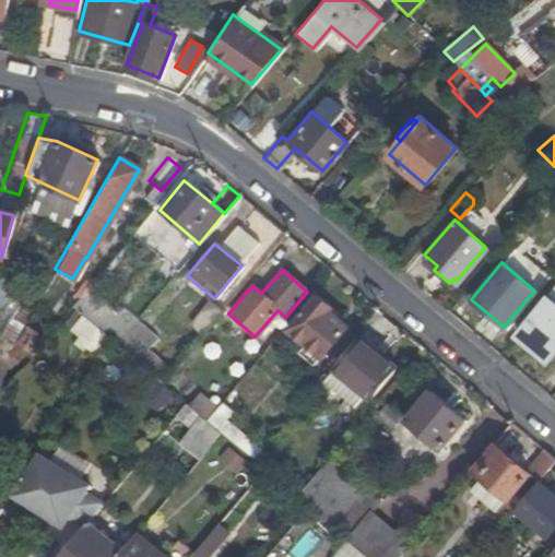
[(70,307),(107,338),(115,344),(126,332),(81,294),(70,307)]
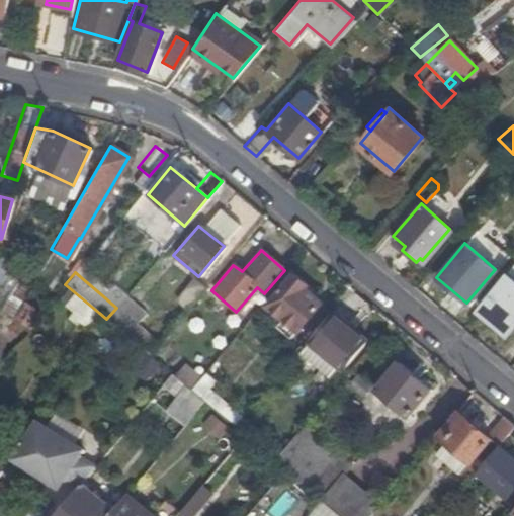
[(303,289),(306,285),(292,273),(265,305),(296,332),(320,304),(303,289)]
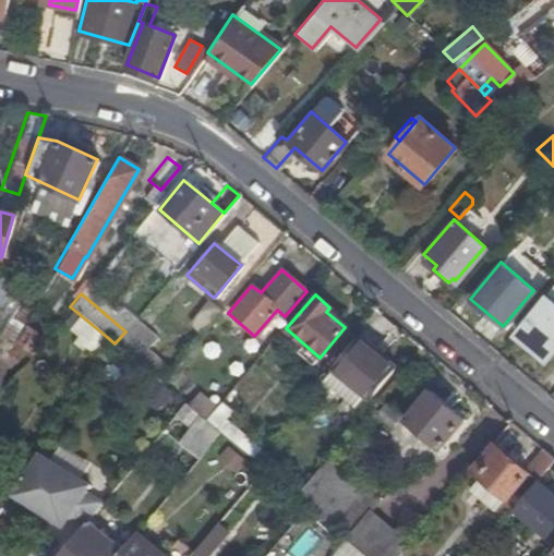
[(553,305),(542,297),(513,331),(548,361),(553,352),(553,305)]
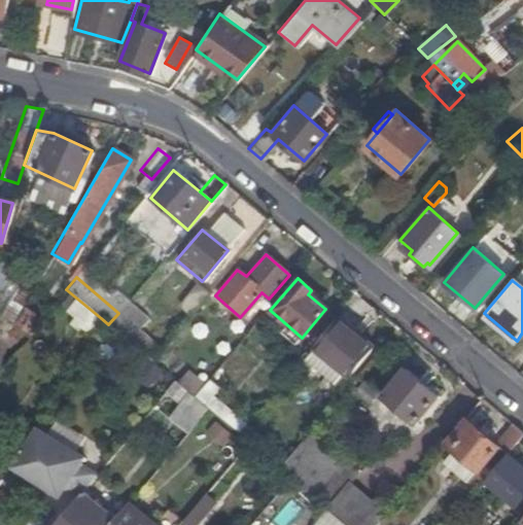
[(0,315),(11,320),(21,306),(9,300),(0,315)]
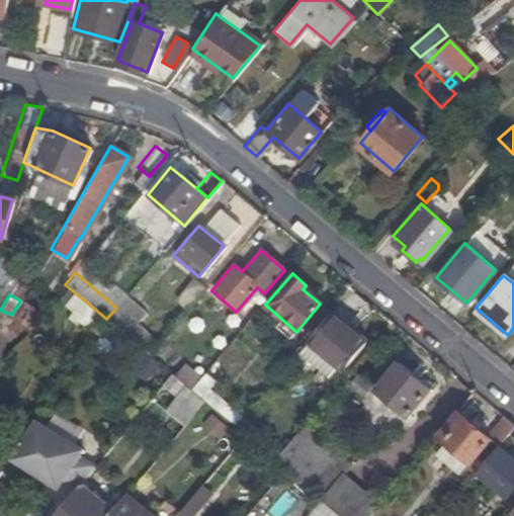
[(106,319),(149,354),(156,344),(134,326),(142,316),(122,299),(116,308),(106,319)]
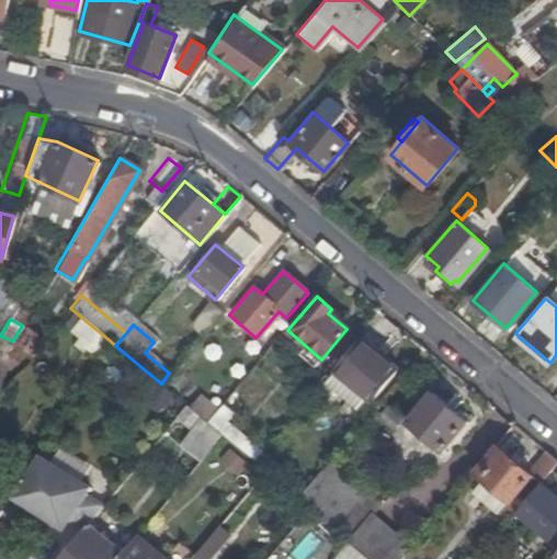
[(374,352),(379,345),(365,333),(333,369),(368,400),(395,369),(374,352)]
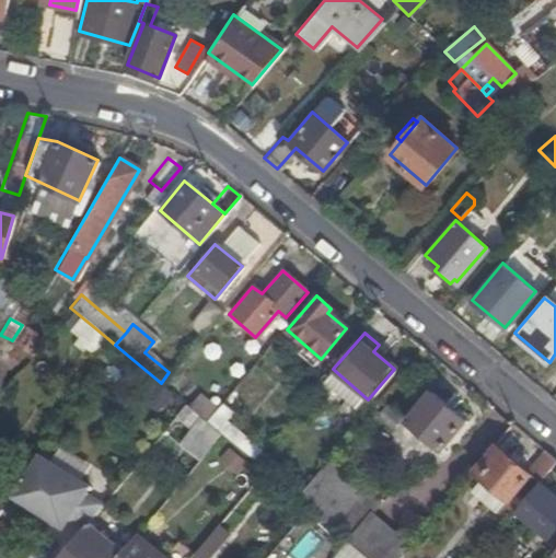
[(465,421),(430,392),(405,421),(440,451),(465,421)]
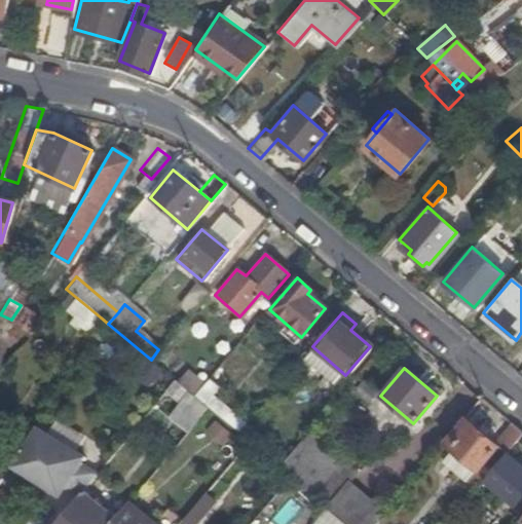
[(186,370),(177,381),(192,395),(198,387),(202,383),(186,370)]
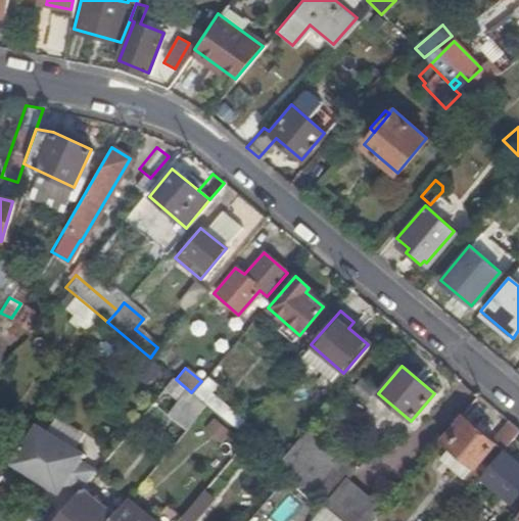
[(359,375),(346,394),(362,405),(374,385),(359,375)]
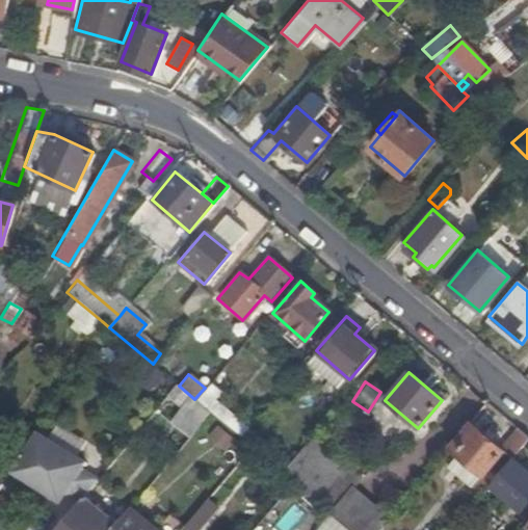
[(210,382),(205,388),(201,392),(210,400),(212,397),(218,390),(210,382)]
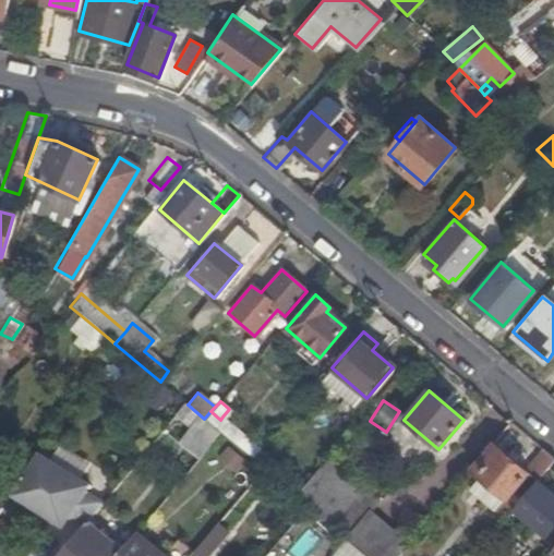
[(211,411),(204,419),(215,427),(220,420),(211,411)]
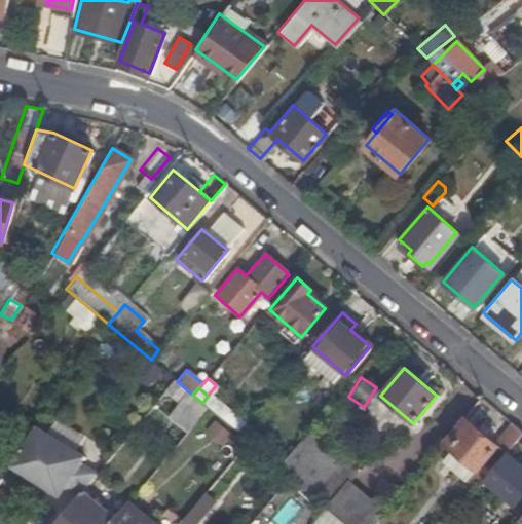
[(208,396),(202,403),(206,407),(235,431),(244,420),(210,393),(208,396)]
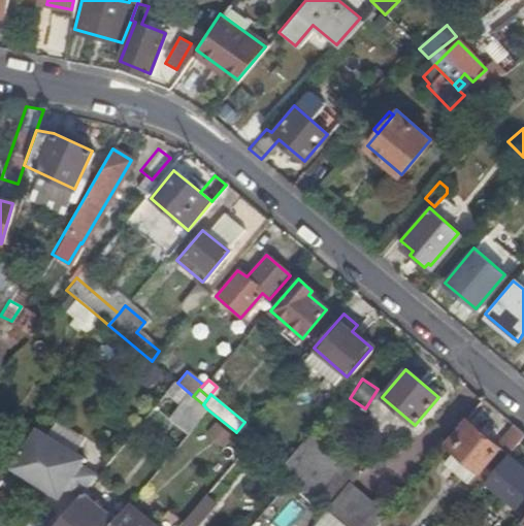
[(463,419),(444,444),(452,451),(446,459),(472,482),(463,493),(469,498),(479,487),(486,480),(478,472),(498,449),(505,455),(522,434),(512,425),(495,445),(471,426),(463,419)]
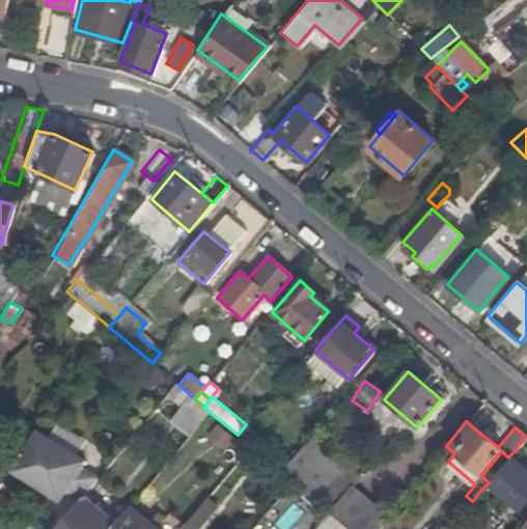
[(63,495),(74,503),(79,498),(80,497),(98,475),(82,465),(85,458),(35,427),(8,471),(58,503),(63,495)]
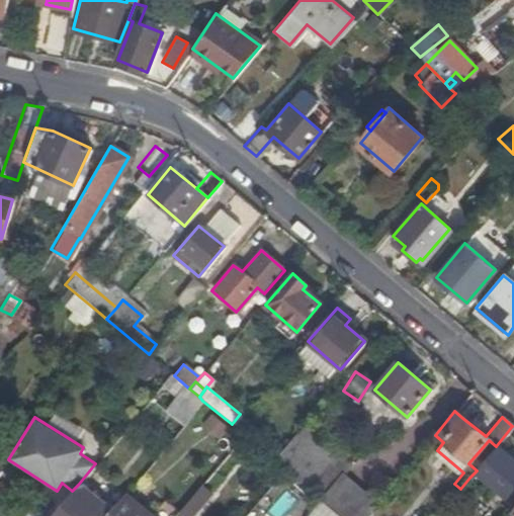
[(218,459),(229,446),(193,417),(183,429),(218,459)]
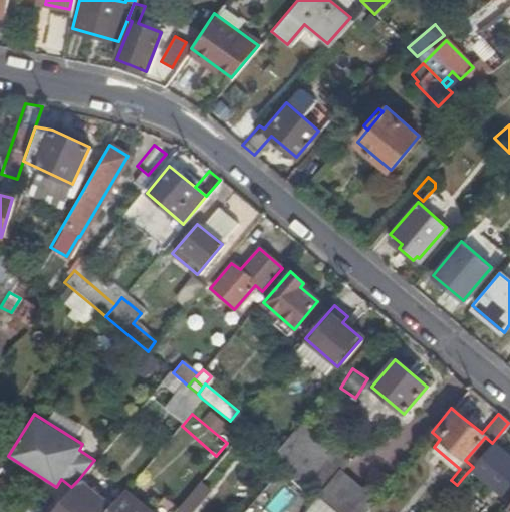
[(243,418),(236,427),(241,431),(248,437),(255,429),(243,418)]
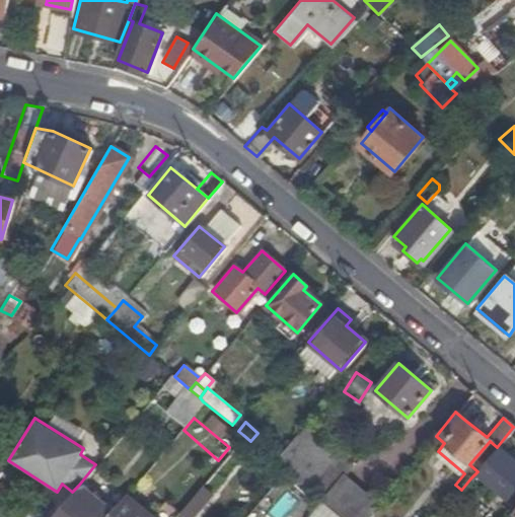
[(302,427),(281,453),(274,460),(285,469),(321,501),(341,516),(368,516),(377,506),(342,476),(351,466),(302,427)]
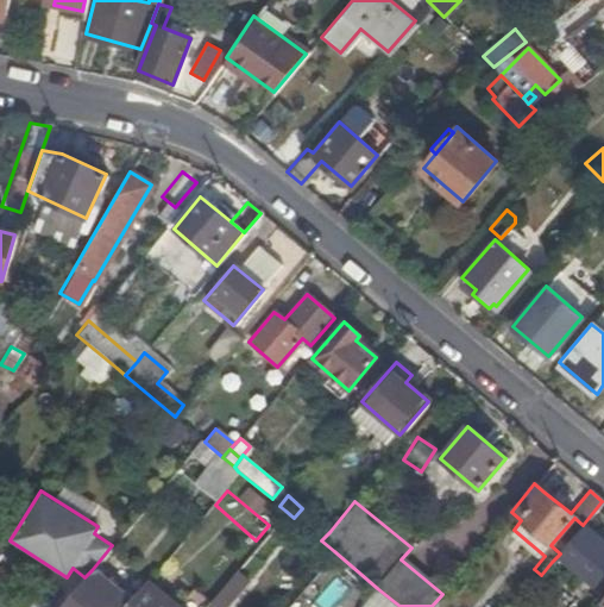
[(329,532),(302,508),(294,518),(321,540),(329,532)]
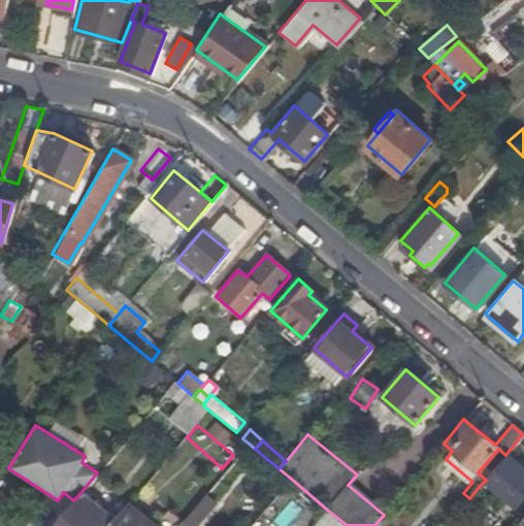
[(505,455),(498,449),(478,472),(486,480),(503,458),(505,455)]
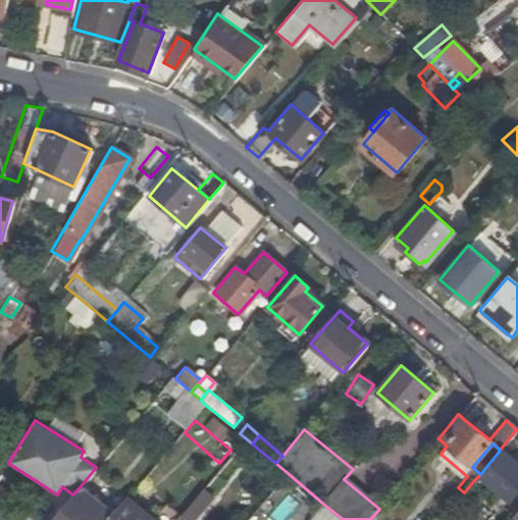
[(511,463),(512,460),(500,450),(498,453),(511,463)]
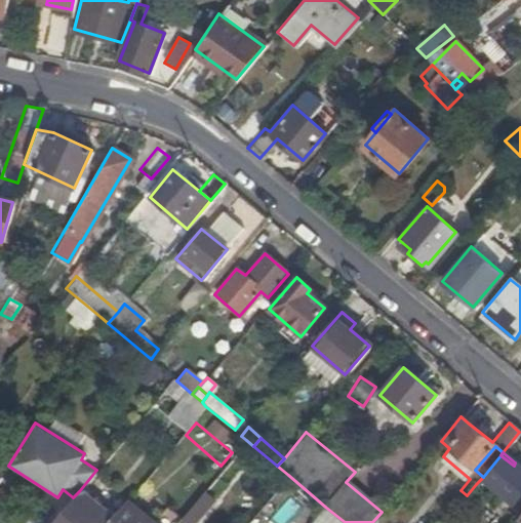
[(483,477),(476,484),(519,519),(520,518),(520,516),(520,468),(515,463),(514,466),(501,455),(483,477)]
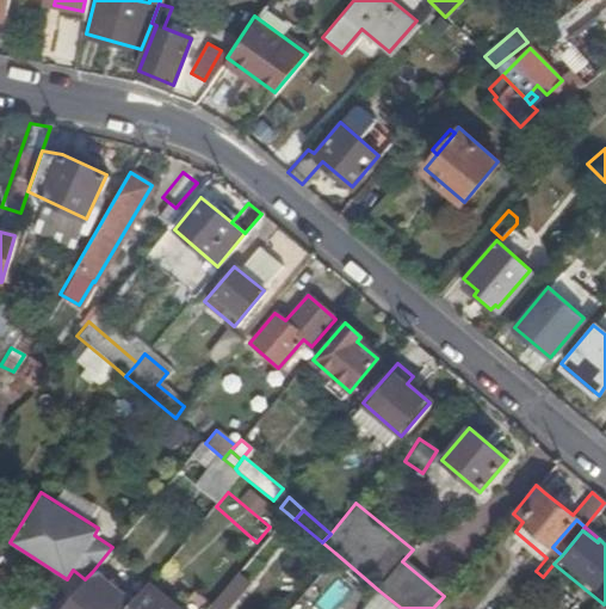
[(209,608),(224,608),(249,580),(236,570),(206,607),(209,608)]
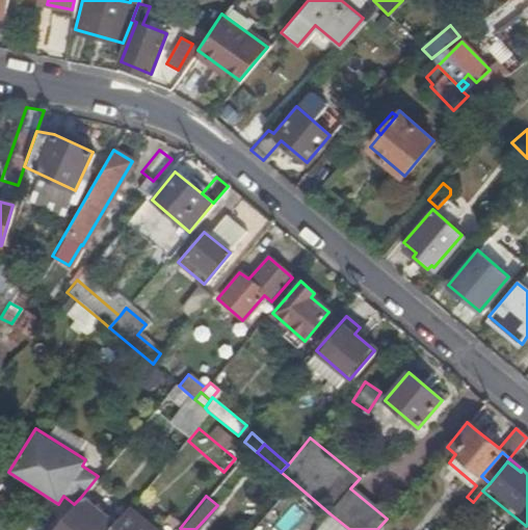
[(79,499),(74,504),(53,529),(108,529),(113,524),(80,498),(79,499)]
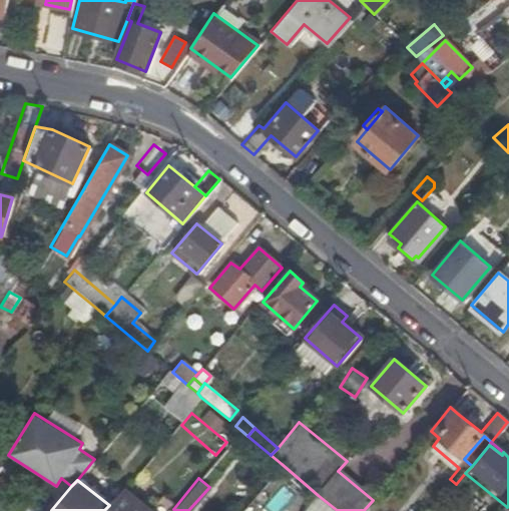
[(259,508),(263,510),(277,510),(291,494),(279,484),(259,508)]
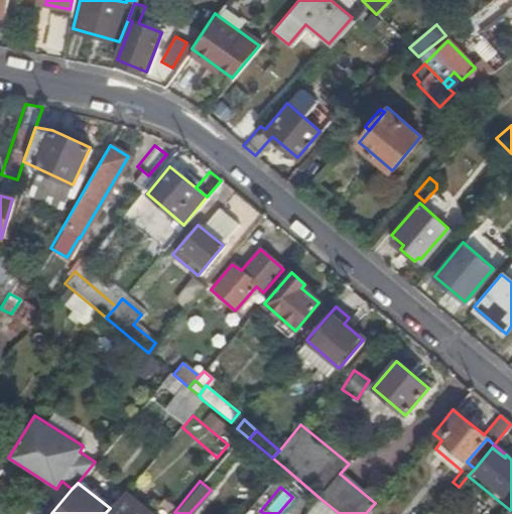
[(148,513),(123,492),(110,508),(105,513),(148,513)]
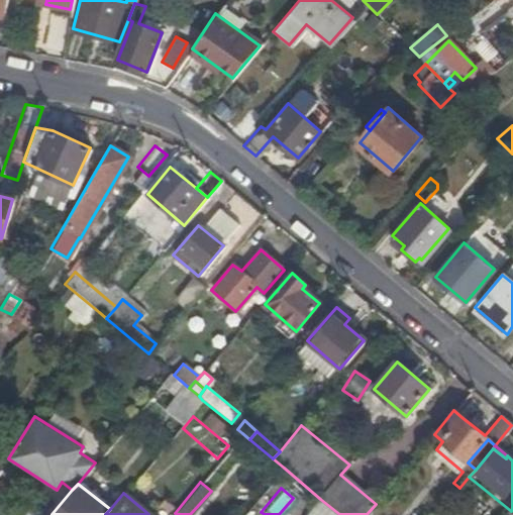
[(339,514),(320,499),(308,512),(311,514),(339,514)]
